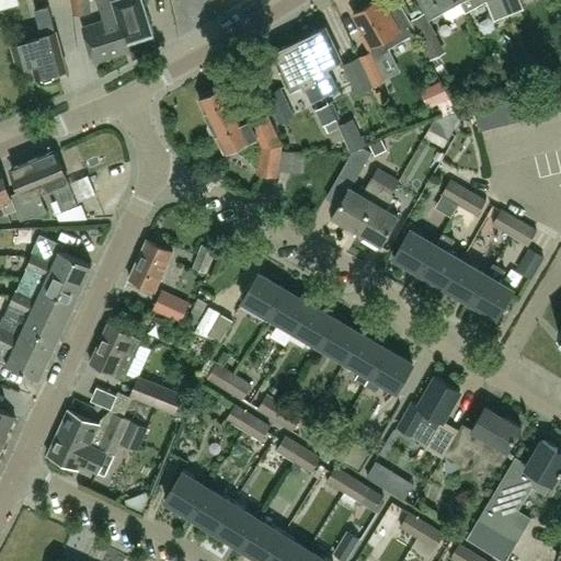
[(71,0),(72,7),(73,15),(92,12),(91,1),(99,0),(98,0),(71,0)]
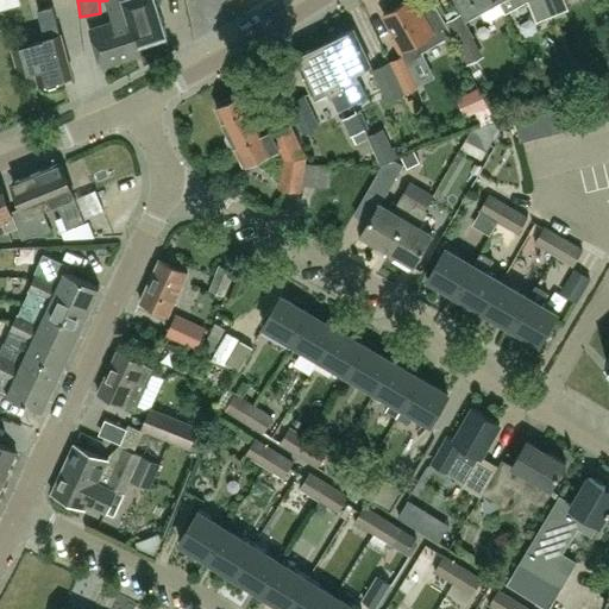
[(106,0),(114,23),(90,31),(102,67),(139,55),(129,20),(126,22),(121,2),(120,0),(106,0)]
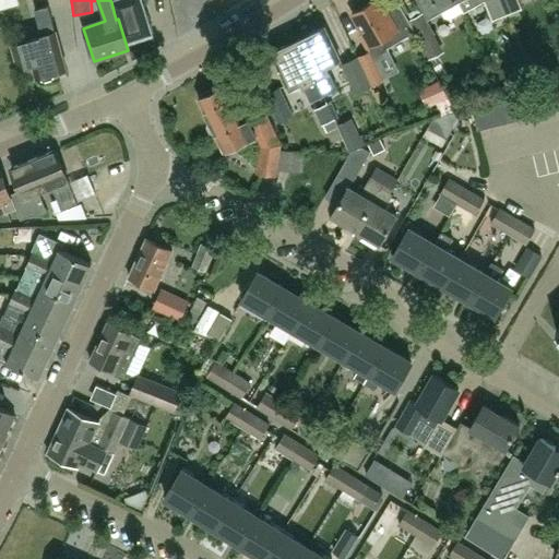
[(110,0),(111,2),(116,20),(118,19),(128,50),(130,49),(128,43),(154,34),(143,0),(110,0)]
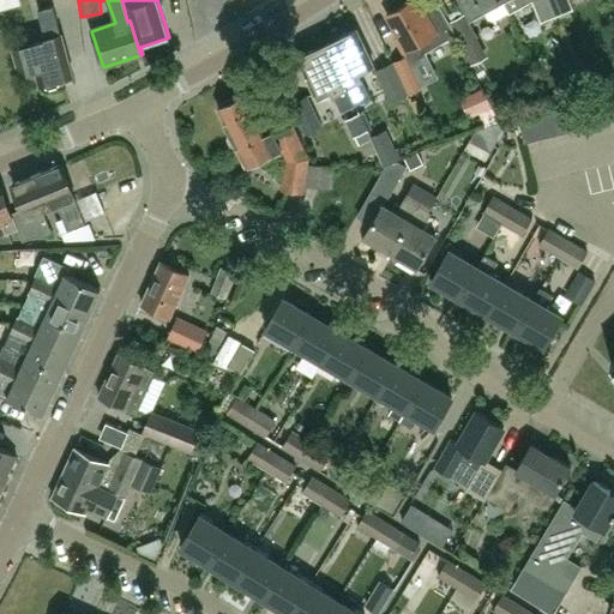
[(433,0),(421,7),(416,0),(411,0),(386,14),(399,36),(396,37),(407,56),(391,65),(408,95),(423,88),(411,64),(426,55),(425,52),(456,35),(435,0),(433,0)]
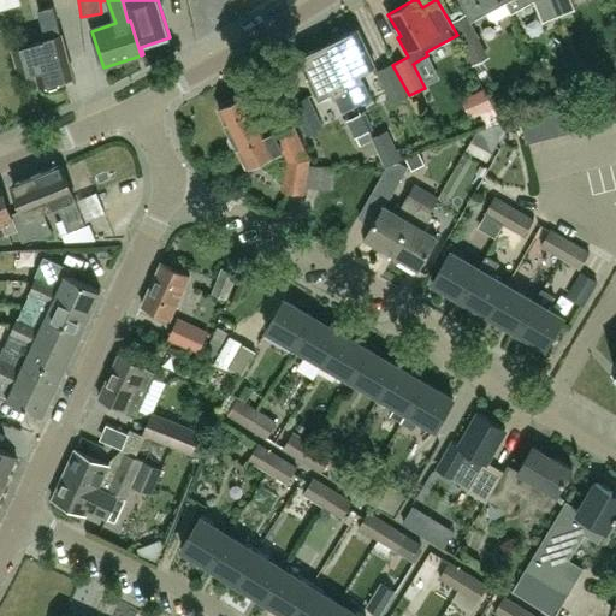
[(444,0),(454,18),(468,11),(462,0),(444,0)]
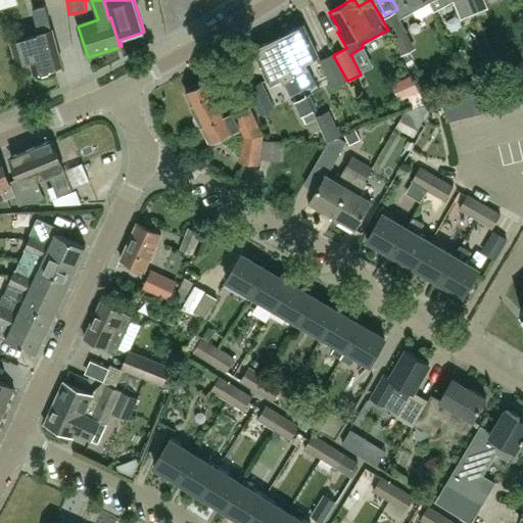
[(395,0),(401,12),(411,7),(417,16),(420,17),(432,10),(427,0),(395,0)]
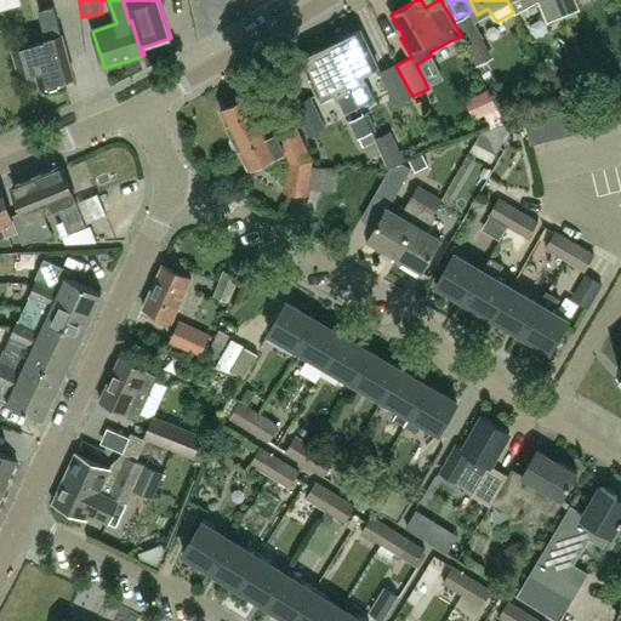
[(507,0),(513,12),(513,13),(514,12),(514,13),(537,0),(546,22),(565,15),(558,0),(507,0)]
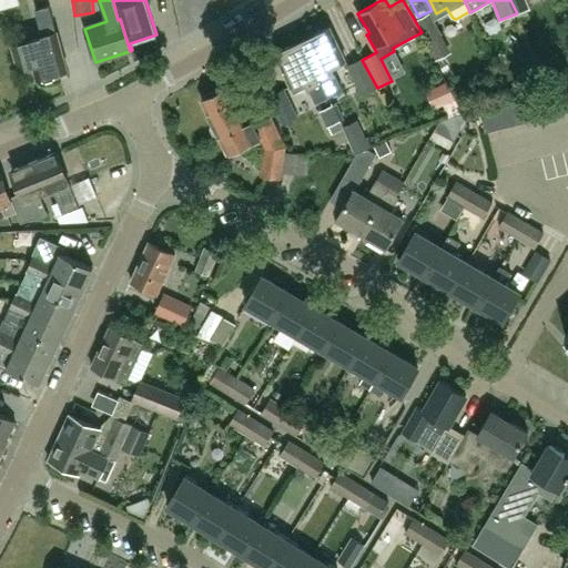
[(526,0),(510,0),(517,13),(529,8),(526,0)]
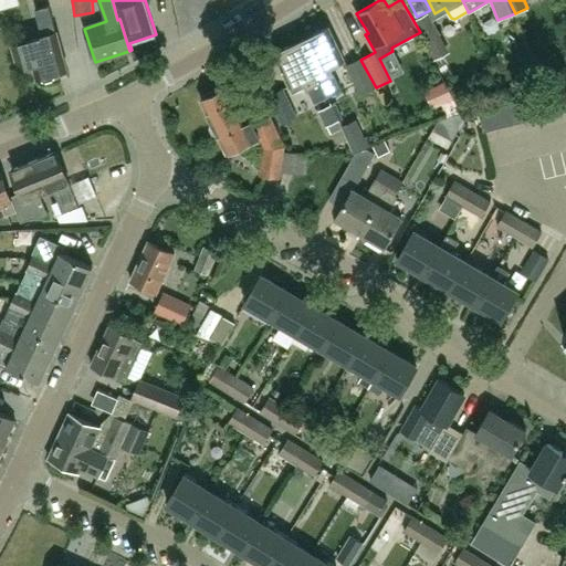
[(54,73),(67,70),(58,31),(56,31),(50,6),(35,10),(43,38),(12,46),(19,70),(33,65),(38,77),(41,77),(45,81),(53,79),(54,73)]
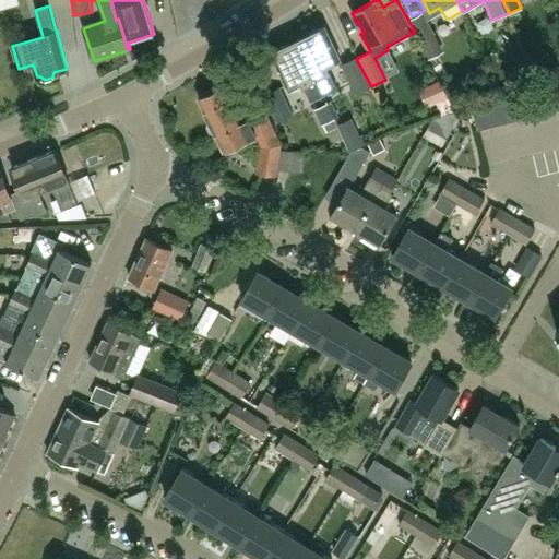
[(444,51),(424,13),(411,20),(432,58),(444,51)]
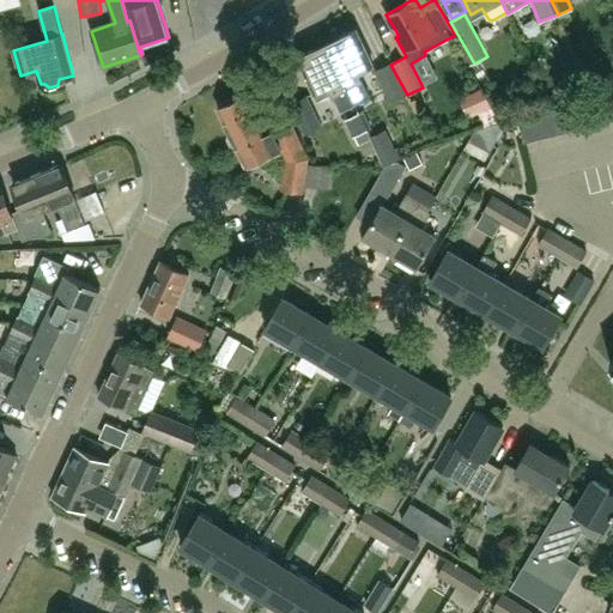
[(327,43),(356,104),(370,97),(362,80),(362,79),(358,72),(374,66),(357,30),(327,43)]
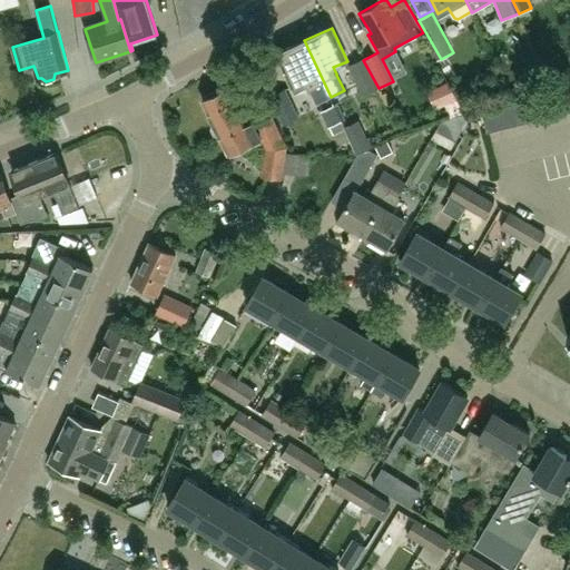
[(304,40),(276,53),(292,87),(295,94),(308,87),(310,87),(316,104),(331,97),(304,40)]
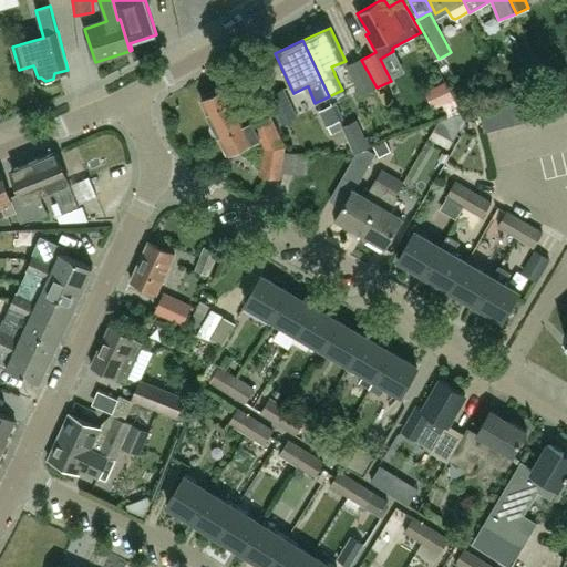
[(377,88),(361,60),(347,66),(362,95),(377,88)]
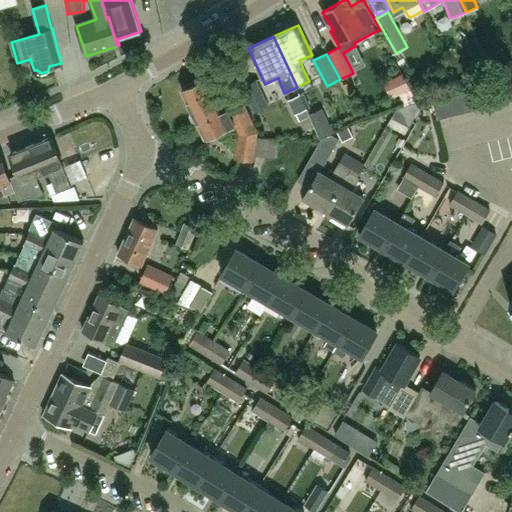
[(402,73),(384,82),(392,99),(410,90),(402,73)]
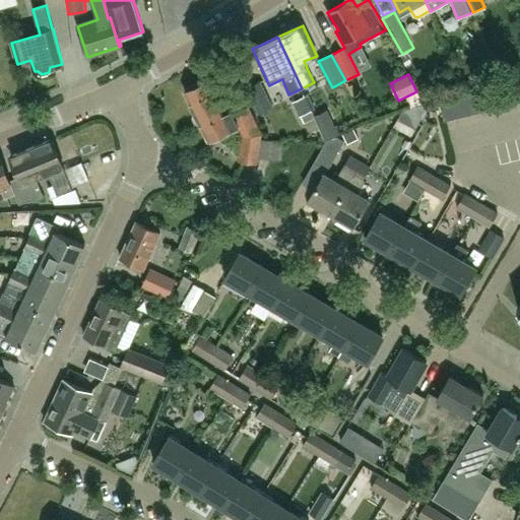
[(185,92),(195,114),(193,118),(196,123),(200,124),(208,141),(238,126),(242,136),(239,160),(257,164),(261,135),(248,107),(232,114),(225,101),(221,103),(210,80),(199,85),(197,82),(186,88),(188,90),(185,92)]
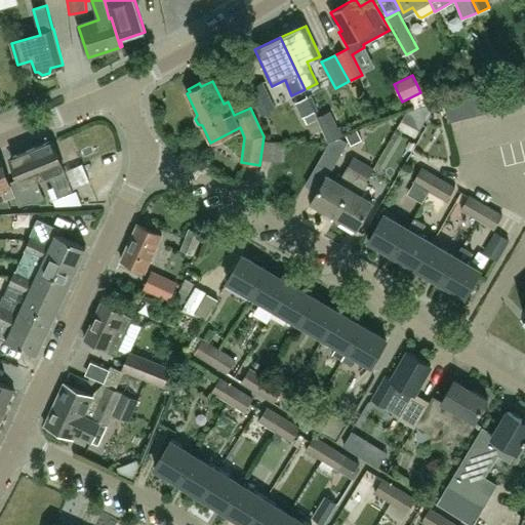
[(260,115),(276,109),(264,82),(248,89),(260,115)]
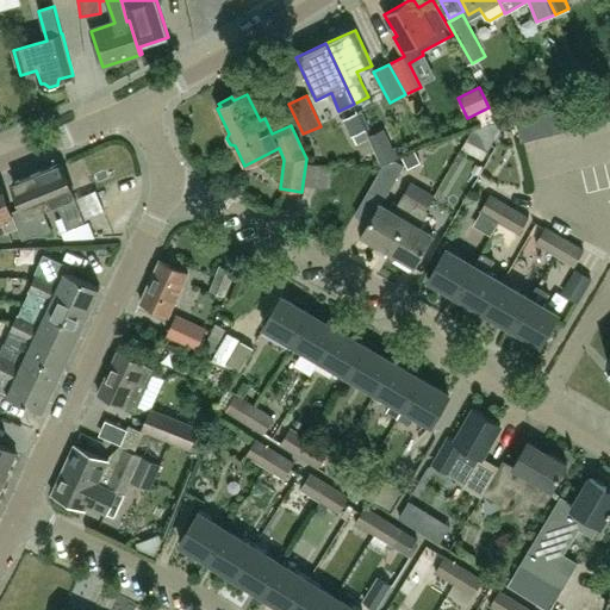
[(591,99),(597,124),(609,120),(603,97),(591,99)]
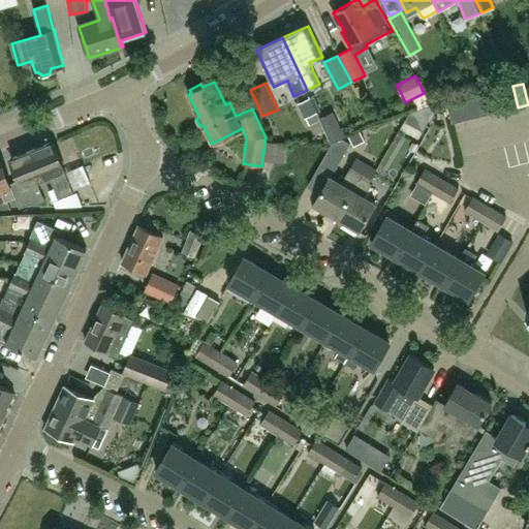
[(518,107),(512,86),(501,89),(506,110),(518,107)]
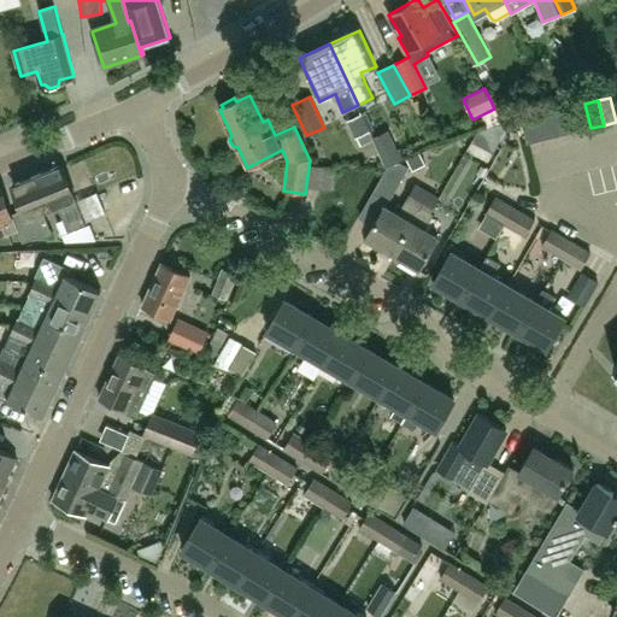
[(573,106),(579,131),(591,128),(585,104),(573,106)]
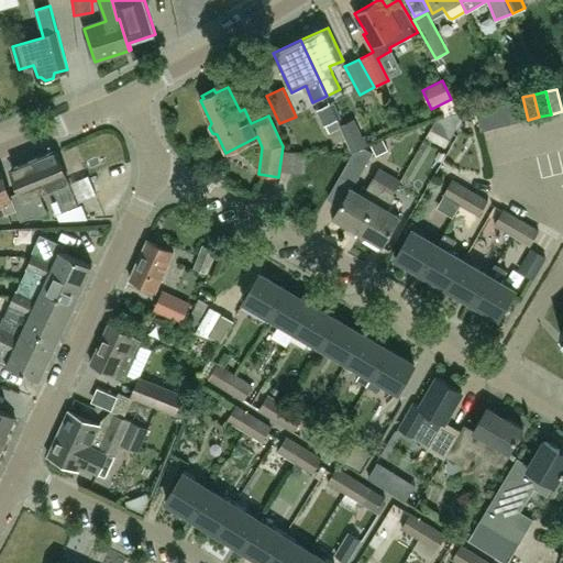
[(510,100),(516,122),(528,120),(522,97),(510,100)]
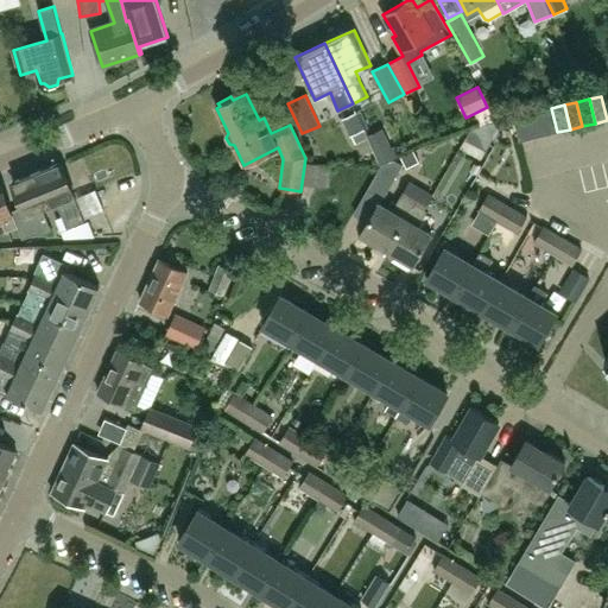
[(539,111),(545,135),(557,132),(551,108),(539,111)]
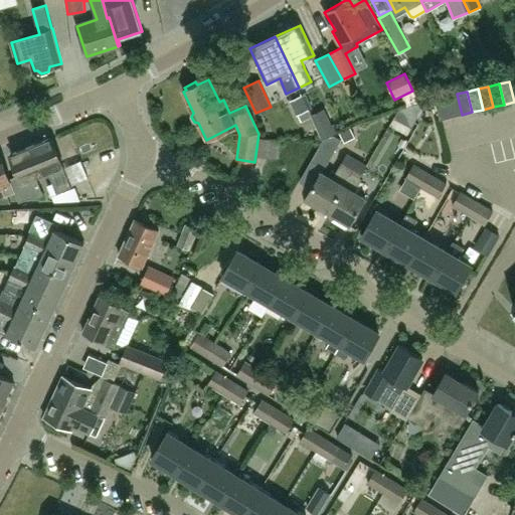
[(446,97),(451,117),(462,115),(457,94),(446,97)]
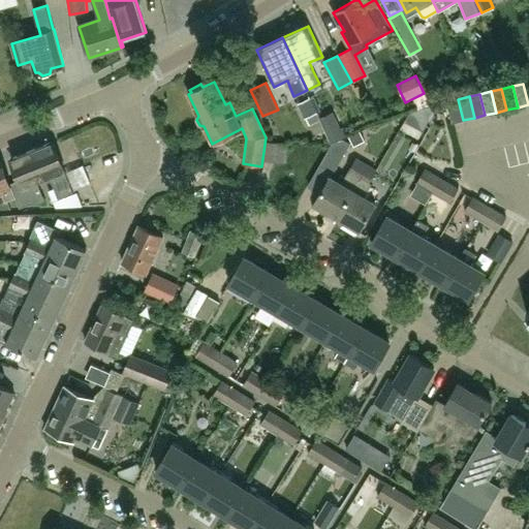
[(463,120),(458,99),(446,102),(452,123),(463,120)]
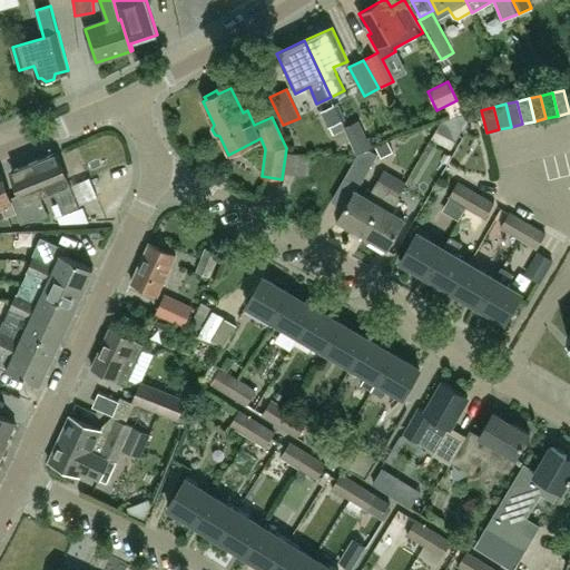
[(442,123),(438,131),(457,141),(473,114),(442,123)]
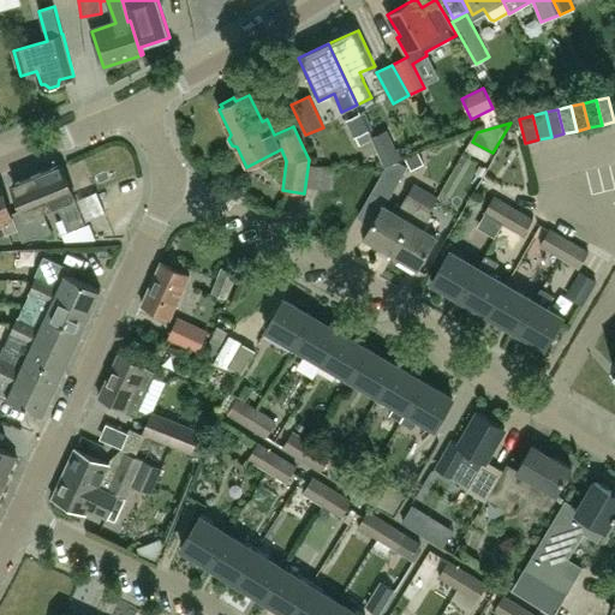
[(384,166),(399,160),(394,150),(381,156),(384,166)]
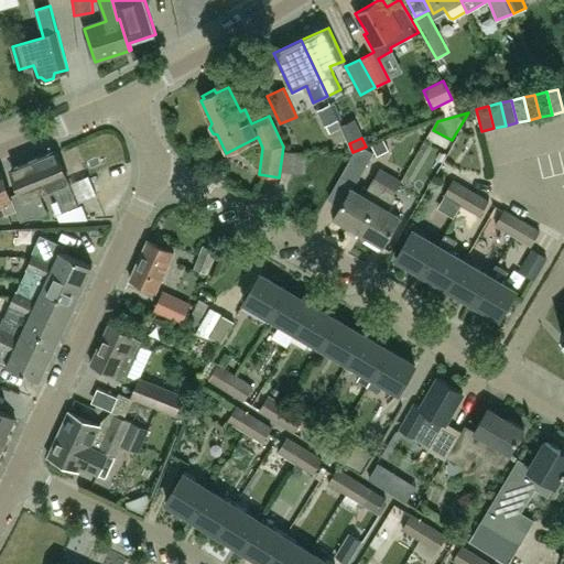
[(362,149),(355,152),(337,183),(349,191),(351,186),(354,187),(373,153),(367,149),(362,149)]
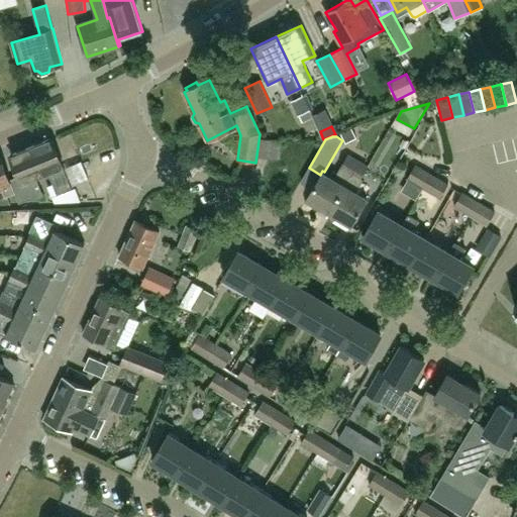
[(29,147),(41,176),(47,173),(57,195),(72,190),(63,167),(50,138),(48,139),(29,147)]
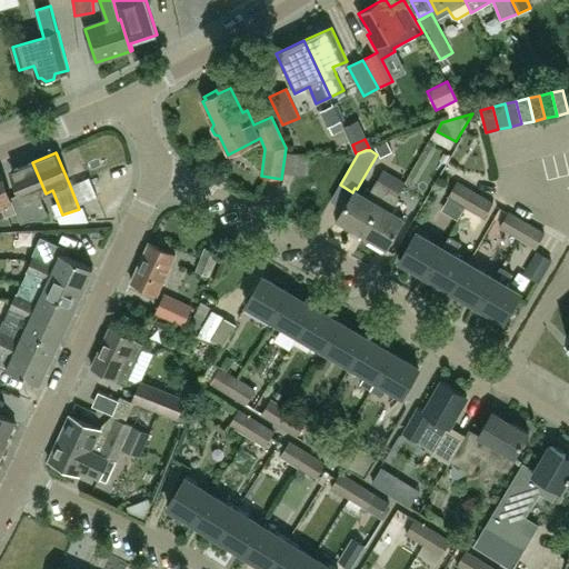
[(39,196),(46,193),(32,162),(13,170),(13,169),(11,170),(21,196),(12,199),(21,223),(48,216),(39,196)]
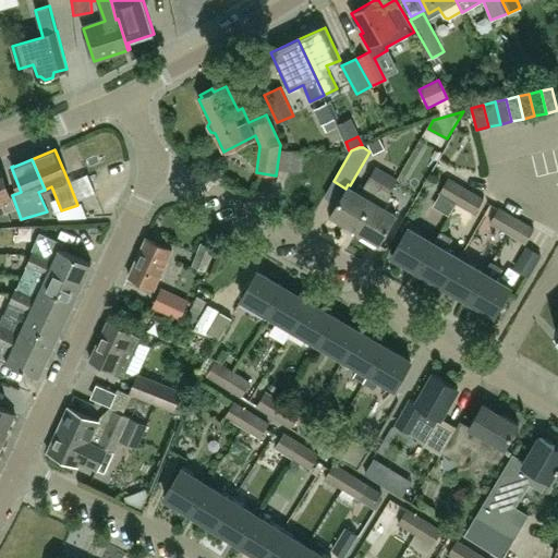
[(329,218),(353,232),(372,201),(388,174),(378,169),(363,195),(348,186),(329,218)]
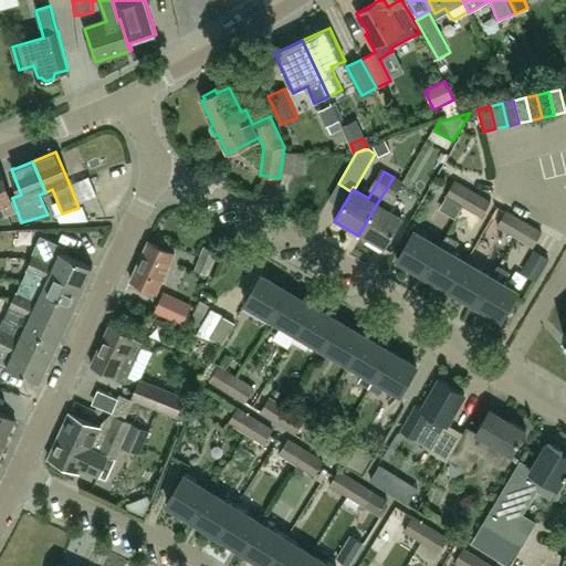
[(6,215),(16,211),(2,174),(0,174),(0,208),(3,207),(6,215)]
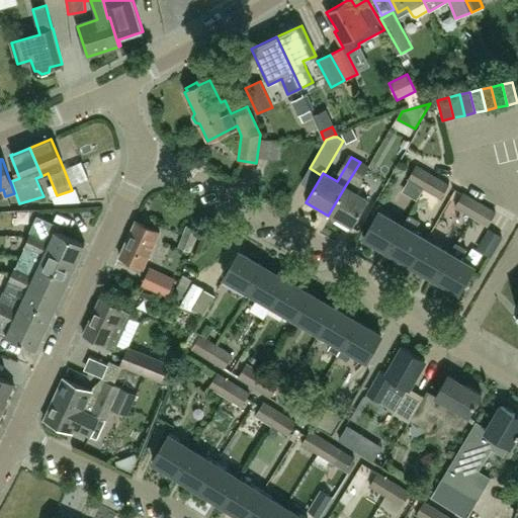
[(83,160),(64,168),(73,187),(91,179),(83,160)]
